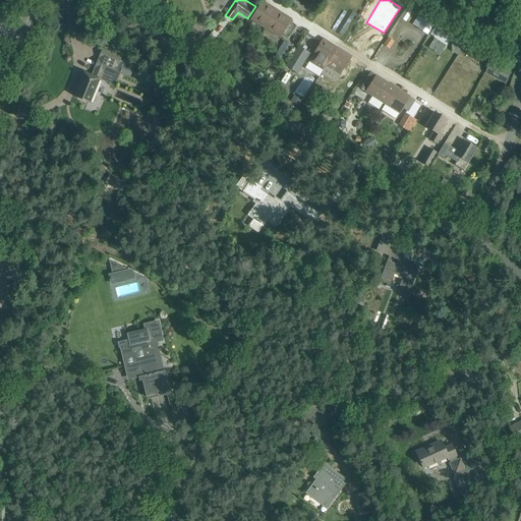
[(266,27),(275,13),(267,8),(269,6),(263,2),(253,16),(254,16),(252,19),(266,27)]
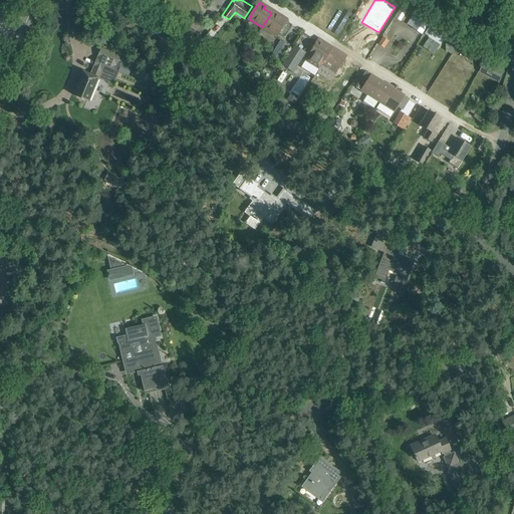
[(407,11),(401,7),(395,17),(401,21),(407,11)]
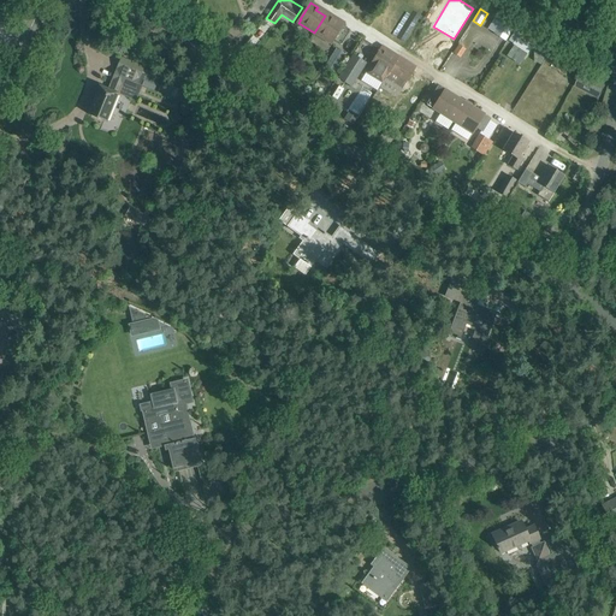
[(336,22),(325,16),(314,33),(331,43),(333,40),(341,46),(349,33),(342,28),(344,24),(337,19),(336,22)]
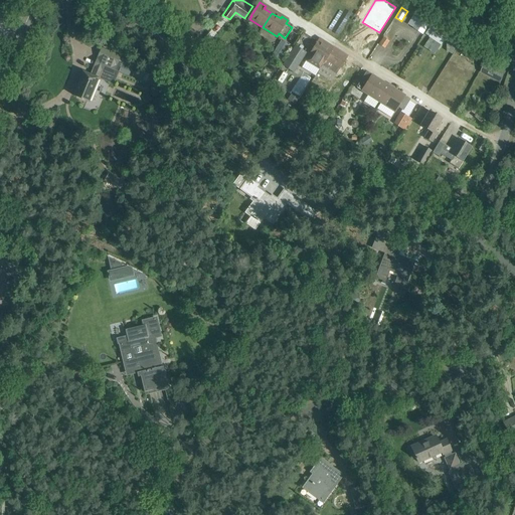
[(431,25),(424,34),(428,36),(428,37),(430,38),(441,45),(442,44),(447,36),(431,25)]
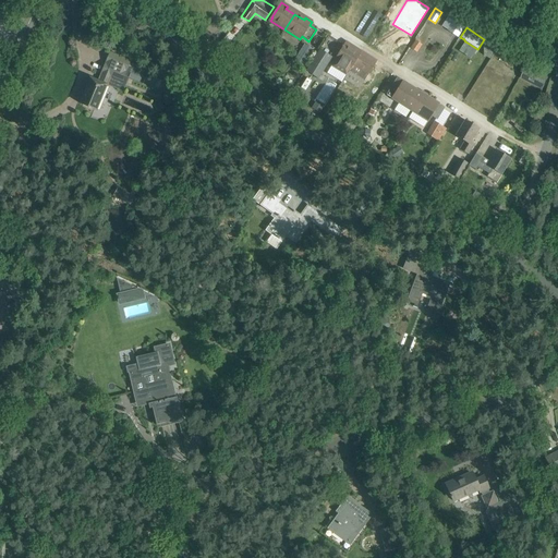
[(483,47),(483,56),(489,59),(497,46),(488,39),(483,47)]
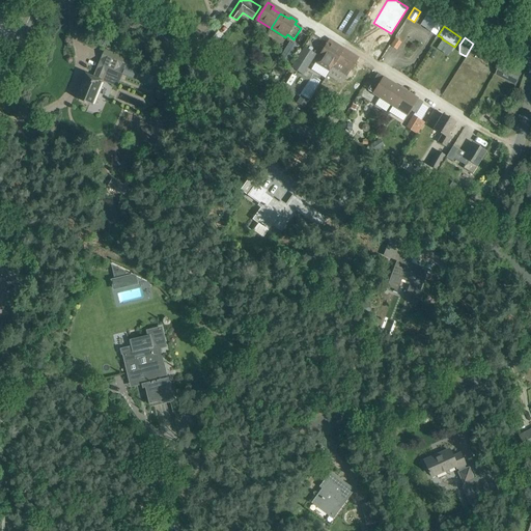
[(396,39),(391,46),(396,49),(401,43),(396,39)]
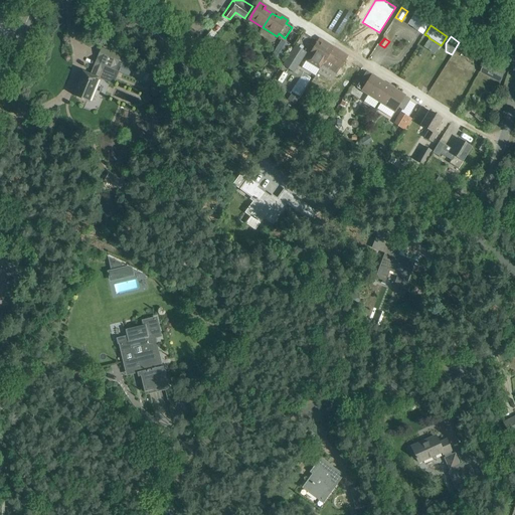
[(322,66),(332,50),(333,47),(329,45),(328,47),(318,41),(305,61),(319,70),(322,66)]
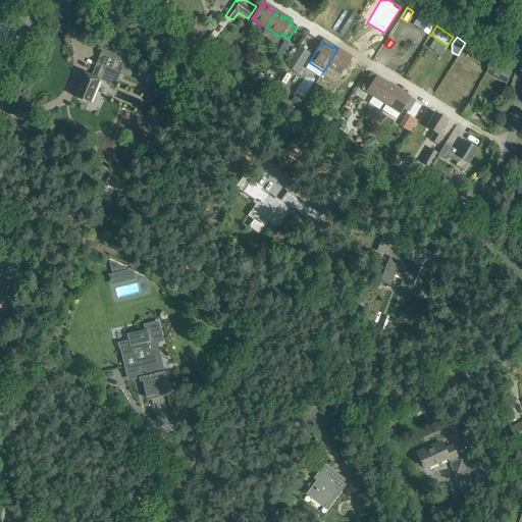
[(293,47),(285,43),(276,57),(284,62),(293,47)]
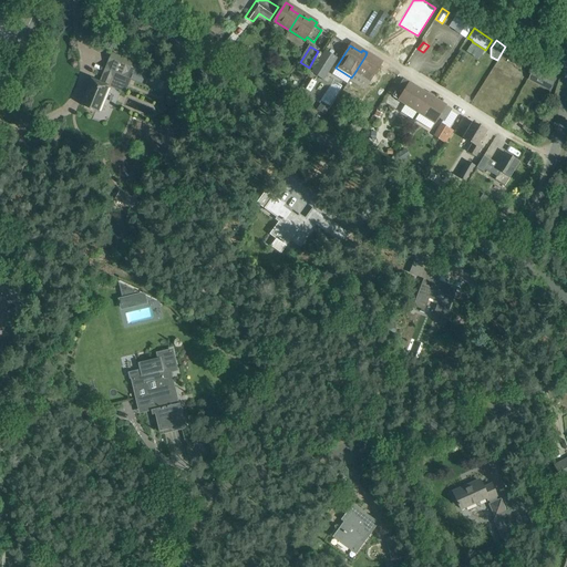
[(325,51),(311,72),(323,80),(337,58),(325,51)]
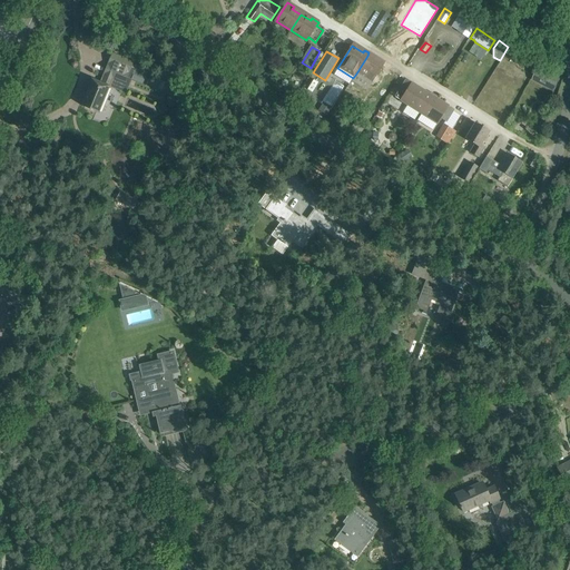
[(91,80),(81,106),(98,112),(98,111),(108,88),(108,87),(108,86),(111,79),(124,85),(127,78),(130,79),(146,86),(150,76),(130,68),(133,62),(112,53),(104,76),(105,76),(101,84),(91,80)]
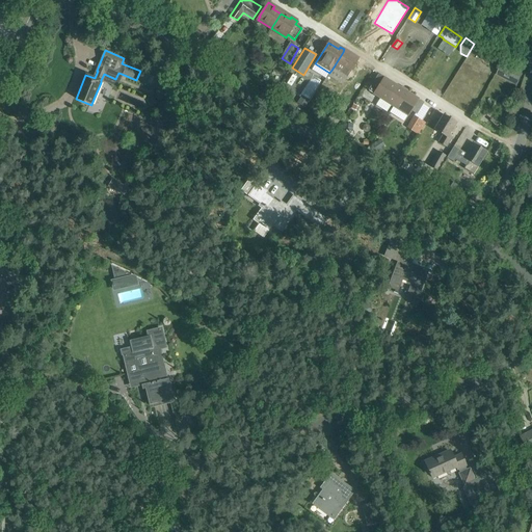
[(356,60),(343,52),(333,69),(347,77),(358,58),(356,60)]
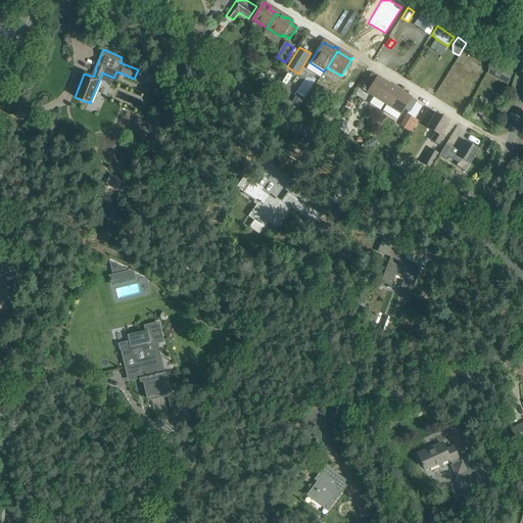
[(513,70),(493,60),(487,70),(507,82),(513,70)]
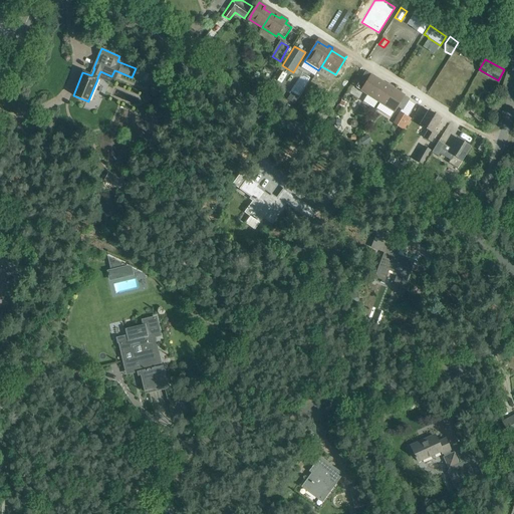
[(284,71),(280,80),(284,82),(288,73),(284,71)]
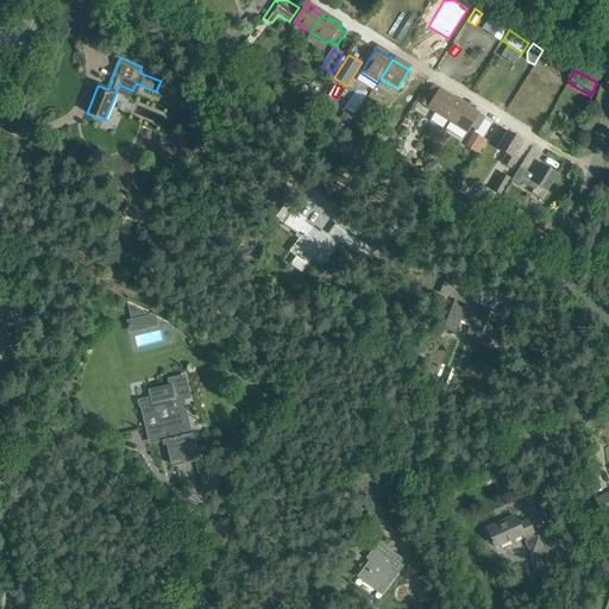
[(451,121),(462,104),(433,85),(421,104),(451,121)]
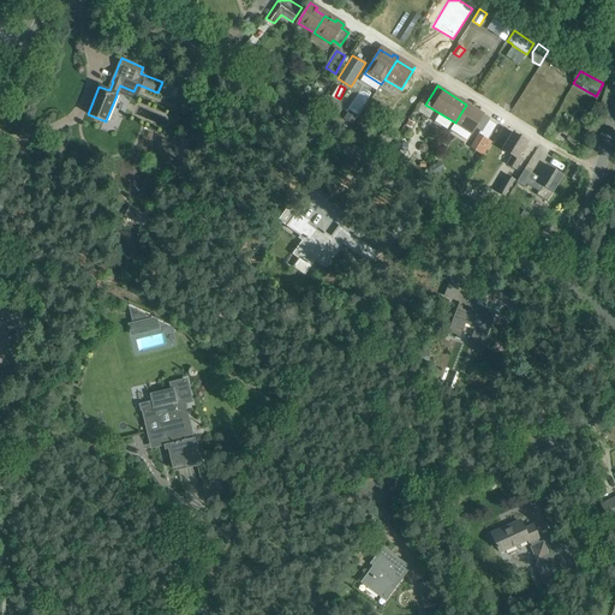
[(466,105),(455,123),(471,133),(473,129),(475,130),(475,127),(482,132),(490,119),(466,105)]
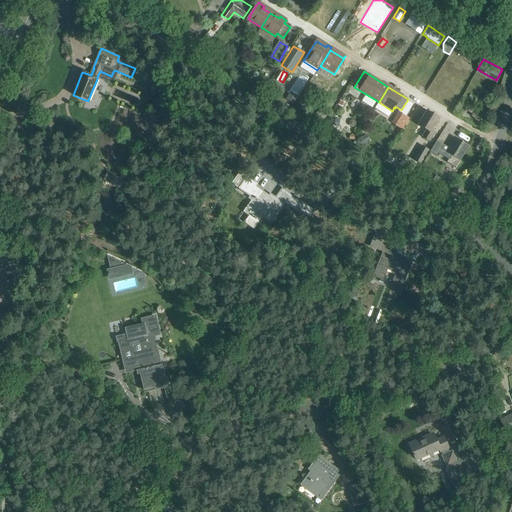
[(439,118),(426,111),(418,125),(426,130),(422,137),(429,141),(435,132),(432,130),(439,118)]
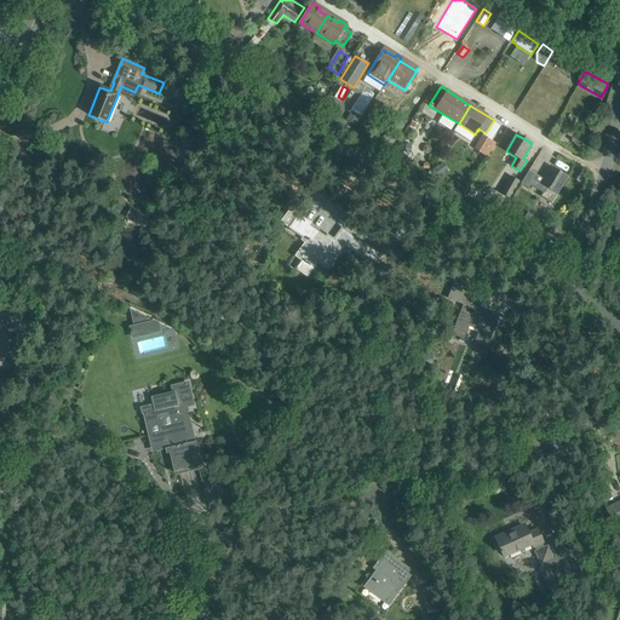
[(491,141),(482,136),(475,148),(483,153),(491,141)]
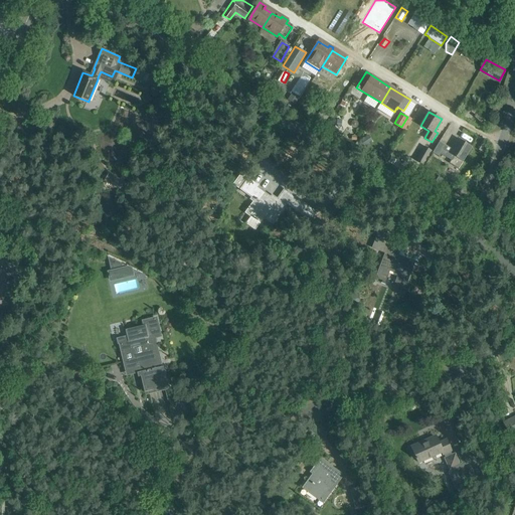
[(177,119),(167,123),(170,131),(180,126),(177,119)]
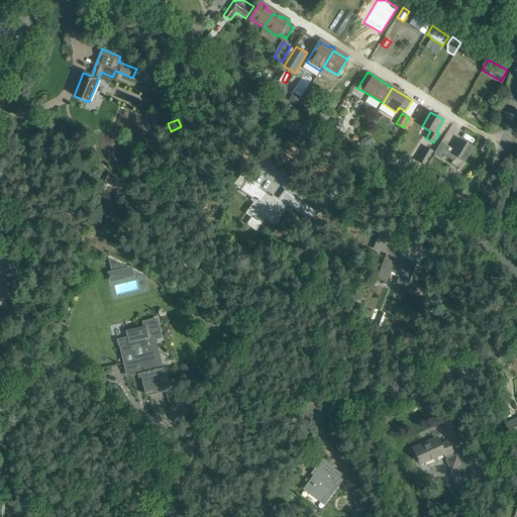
[(374,141),(370,135),(364,139),(368,145),(374,141)]
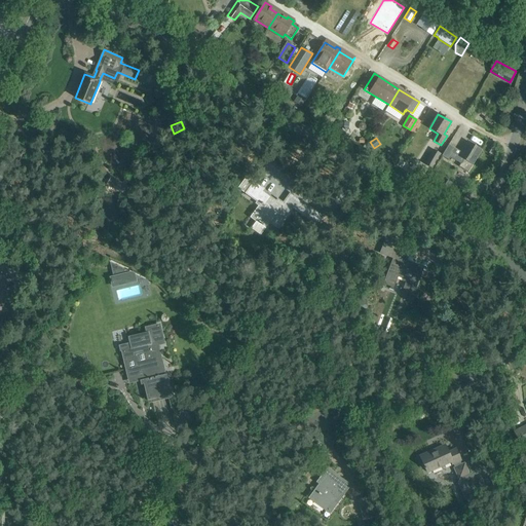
[(482,150),(467,142),(458,155),(453,152),(450,157),(460,164),(459,166),(467,172),(482,150)]
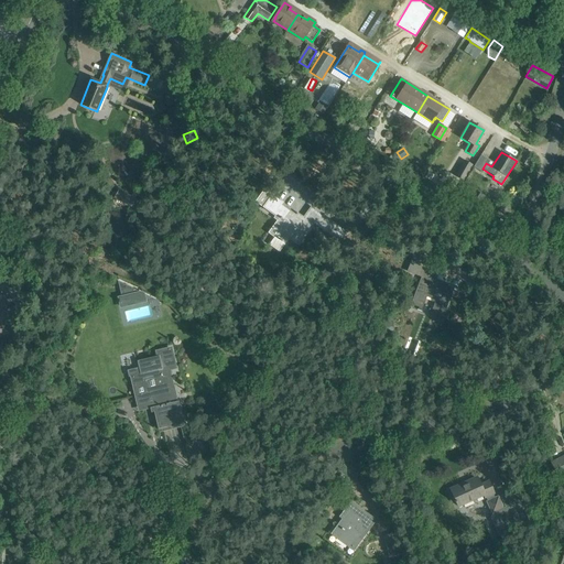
[(528,158),(523,164),(530,169),(534,162),(528,158)]
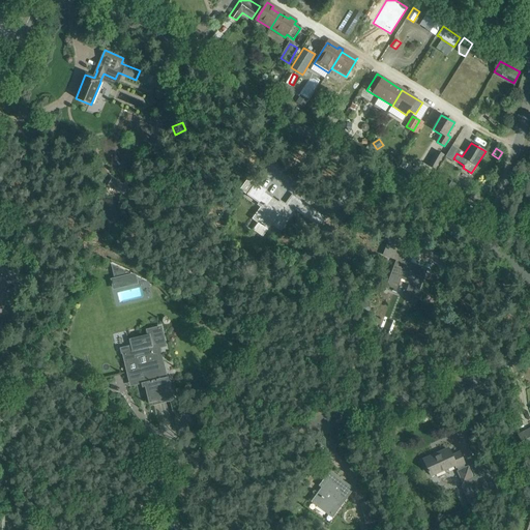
[(428,165),(436,170),(444,155),(436,151),(428,165)]
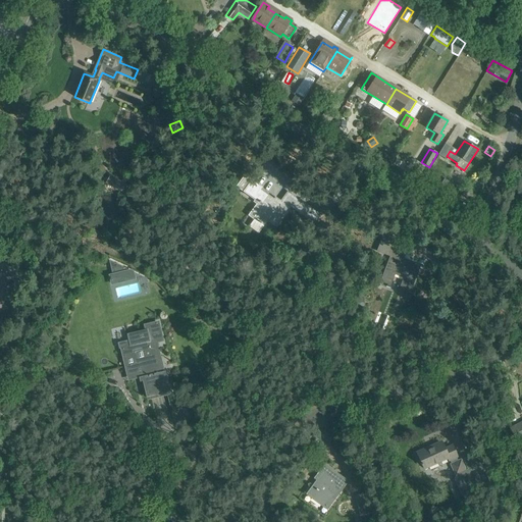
[(122,192),(126,183),(110,174),(106,183),(122,192)]
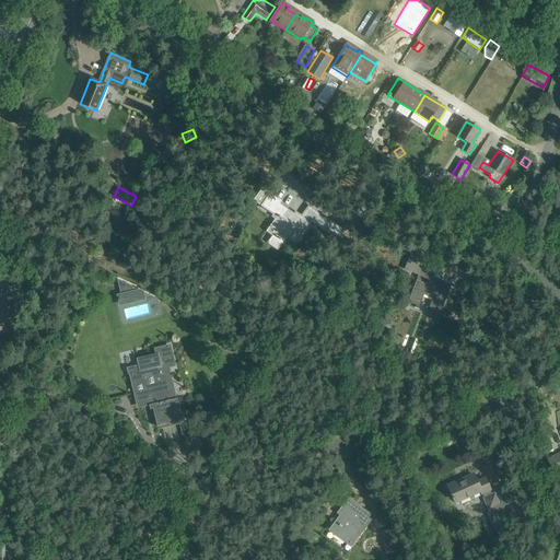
[(483,196),(477,191),(468,205),(485,216),(490,207),(480,201),(483,196)]
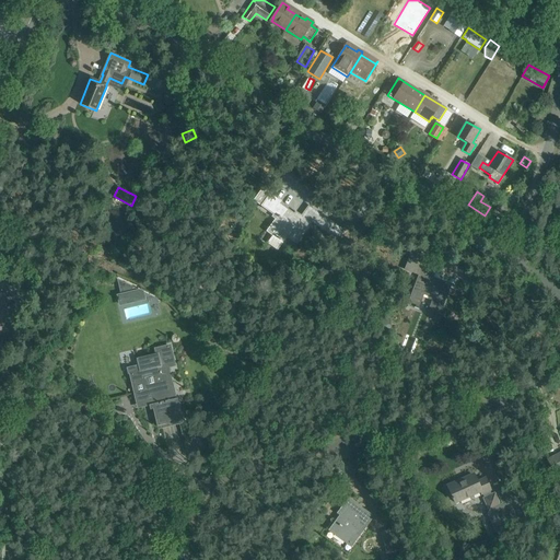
[(281,201),(270,194),(261,206),(282,221),(272,235),(267,243),(277,251),(288,236),(295,242),(312,220),(316,223),(315,223),(331,235),(337,228),(308,207),(300,219),(279,203),(281,201)]
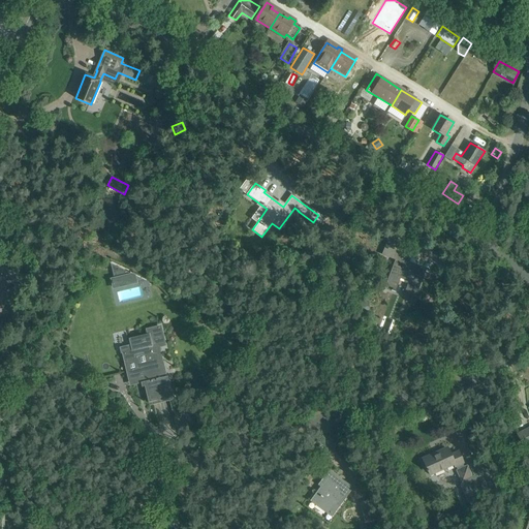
[(150,219),(160,208),(150,198),(139,209),(150,219)]
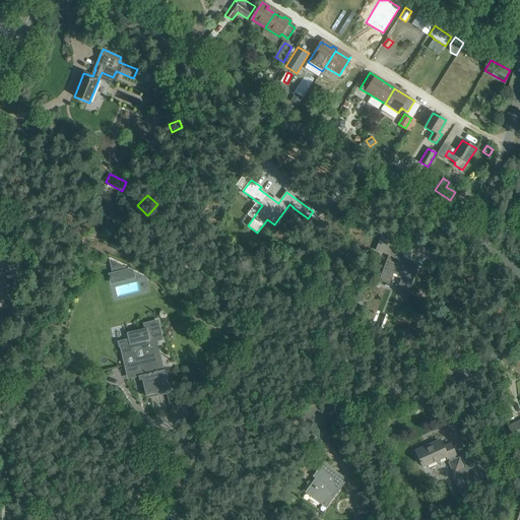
[(388,249),(391,250),(378,282),(388,285),(392,273),(402,277),(399,284),(396,291),(406,296),(417,266),(403,260),(403,261),(398,259),(402,247),(390,242),(388,249)]
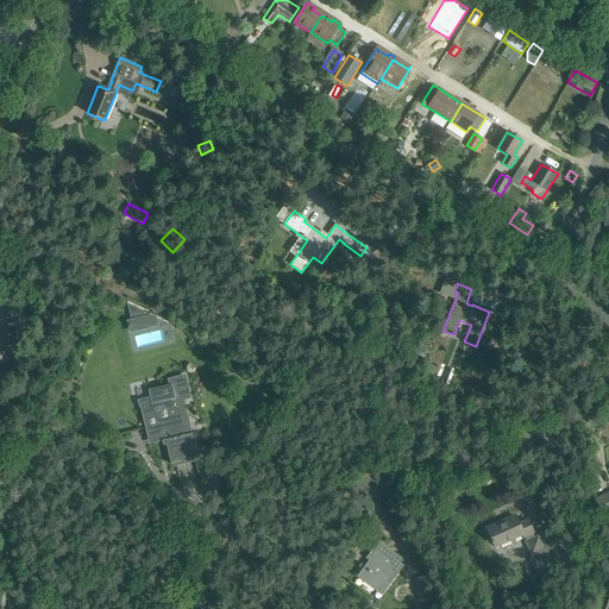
[(127,303),(131,320),(126,321),(130,333),(149,328),(148,325),(157,322),(156,318),(127,303)]
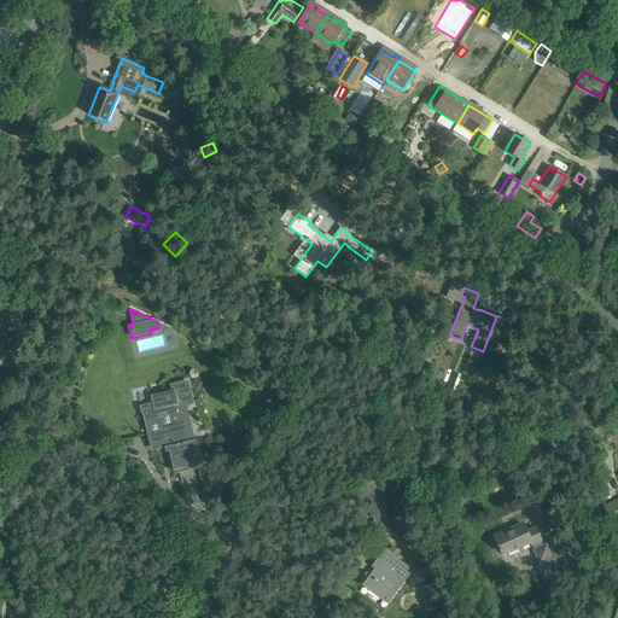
[(153,409),(144,412),(151,442),(162,439),(164,448),(165,453),(168,452),(173,471),(202,464),(196,439),(194,439),(186,406),(185,402),(192,401),(188,383),(172,386),(173,391),(150,396),(151,403),(153,409)]
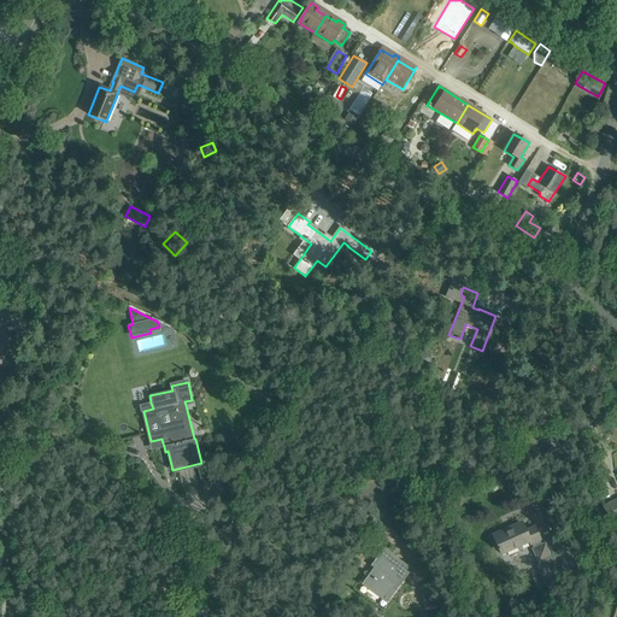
[(616,498),(604,505),(613,524),(616,522),(616,498)]
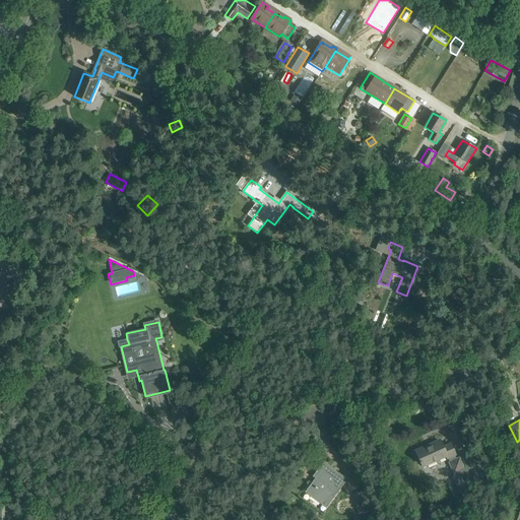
[(454,474),(453,476),(452,477),(460,495),(473,490),(471,486),(486,479),(474,451),(461,457),(462,458),(461,459),(460,457),(456,459),(455,456),(453,452),(450,444),(443,448),(440,442),(425,448),(425,447),(415,451),(423,467),(446,457),(447,459),(448,459),(450,462),(448,462),(454,474)]
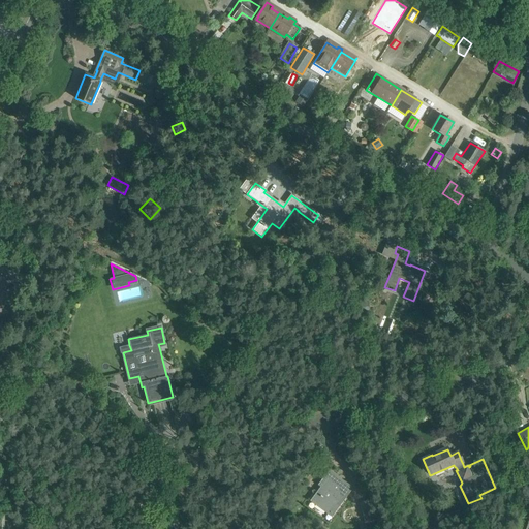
[(311,501),(333,518),(353,490),(329,471),(318,486),(321,488),(311,501)]
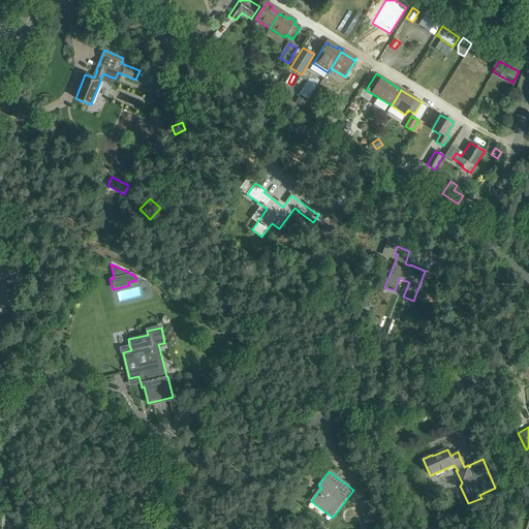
[(376,521),(370,500),(360,503),(365,524),(376,521)]
